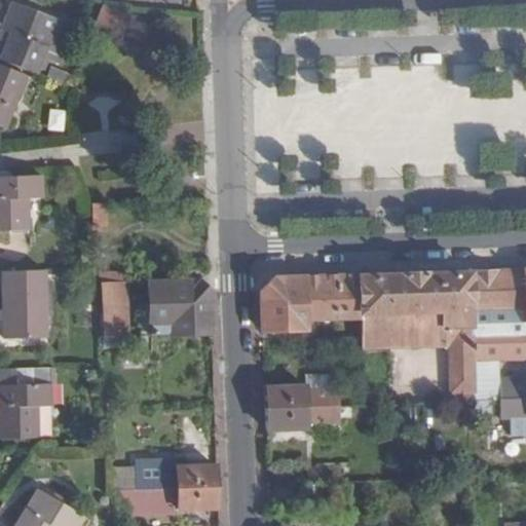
[(10,34),(0,60),(38,75),(59,21),(13,2),(2,30),(10,34)]
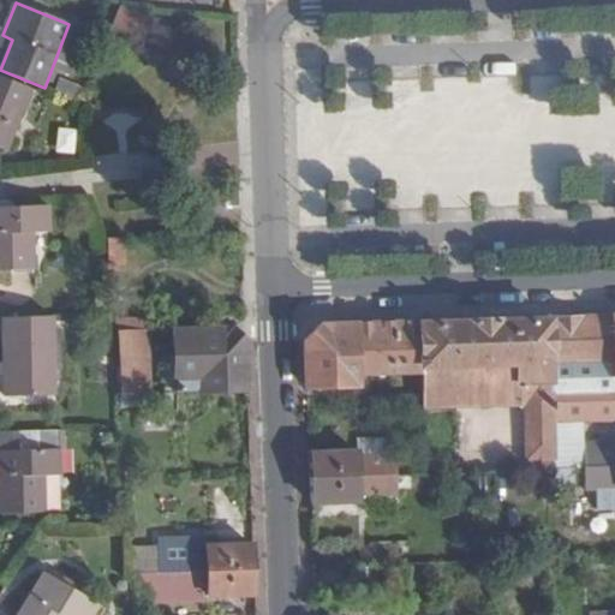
[(31,89),(0,77),(0,148),(7,150),(31,89)]
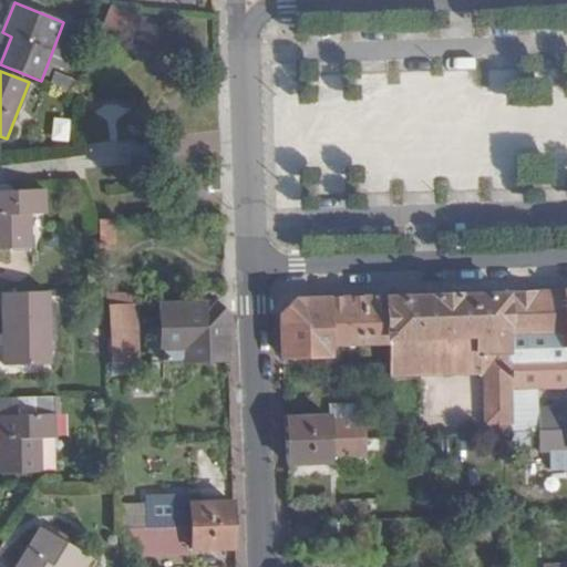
[(52,141),(69,142),(71,119),(53,117),(52,141)]
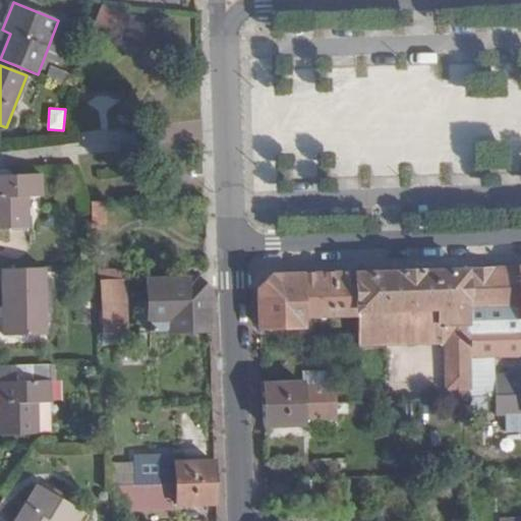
[(39,174),(0,175),(0,228),(25,228),(25,196),(39,196),(39,174)]
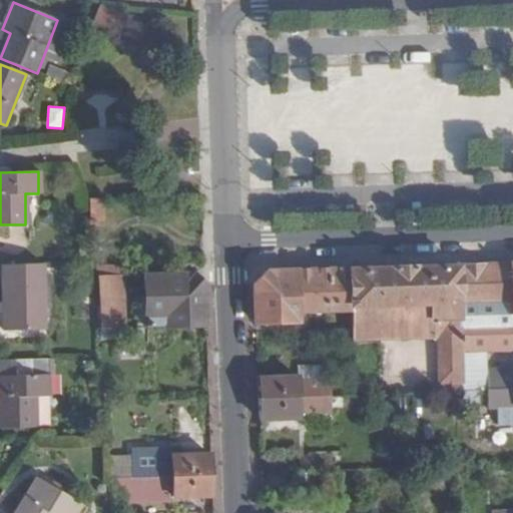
[(105,198),(85,199),(85,219),(106,218),(105,198)]
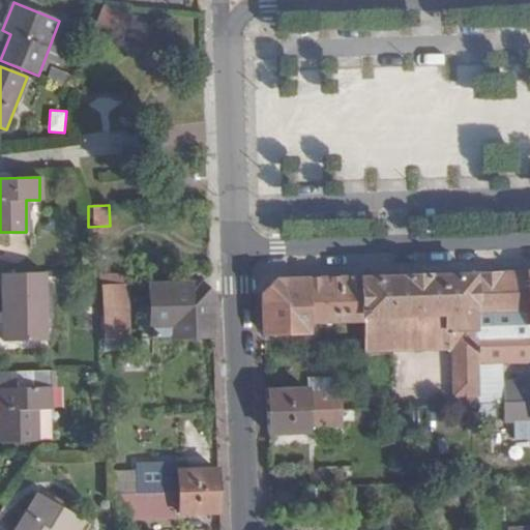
[(120,270),(97,271),(100,340),(123,339),(122,320),(121,302),(120,270)]
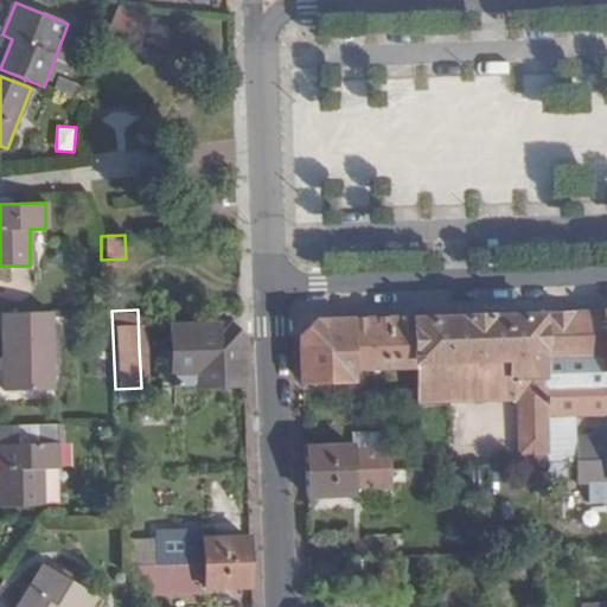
[(519,466),(576,464),(575,439),(574,419),(548,419),(545,357),(605,355),(604,311),(413,317),(415,368),(415,390),(415,402),(517,398),(519,466)]
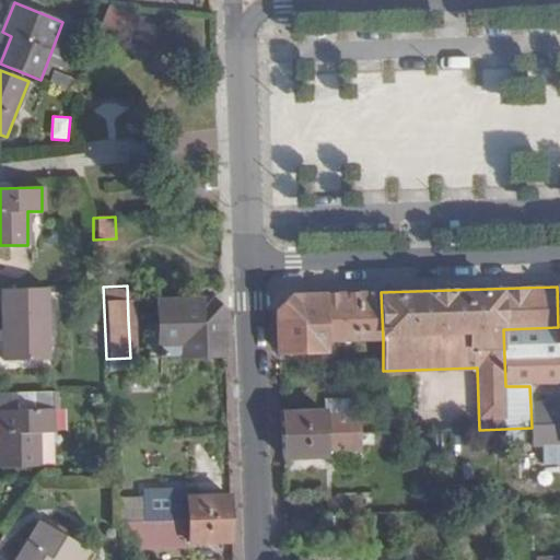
[(47,359),(46,288),(3,290),(4,360),(47,359)]
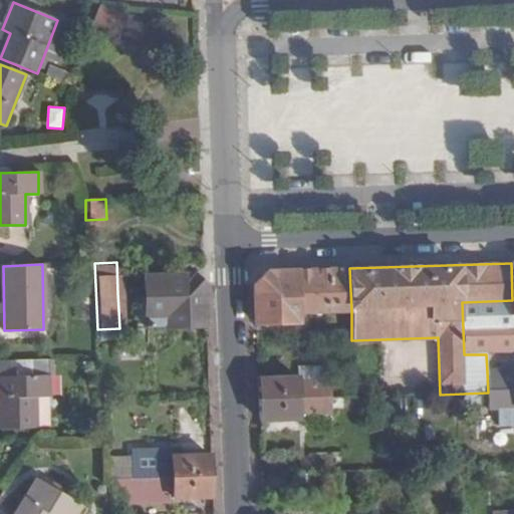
[(300,313),(351,311),(349,268),(267,270),(255,285),(256,323),(300,322),(300,313)]
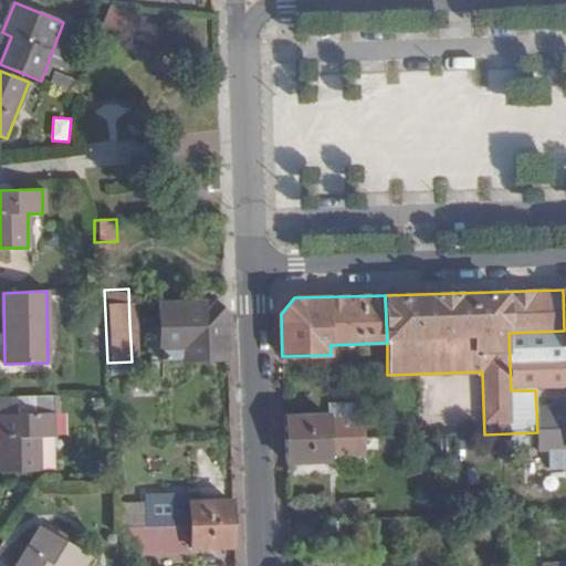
[(161,360),(227,358),(226,314),(211,302),(159,303),(160,341),(161,360)]
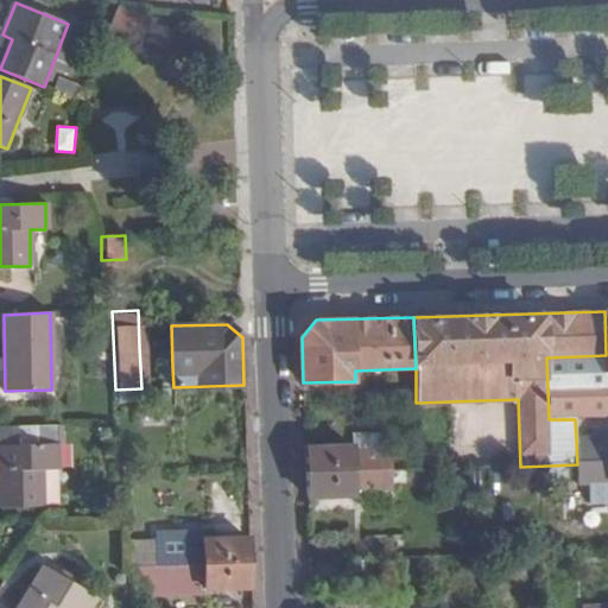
[(172,346),(139,347),(140,367),(172,366),(172,346)]
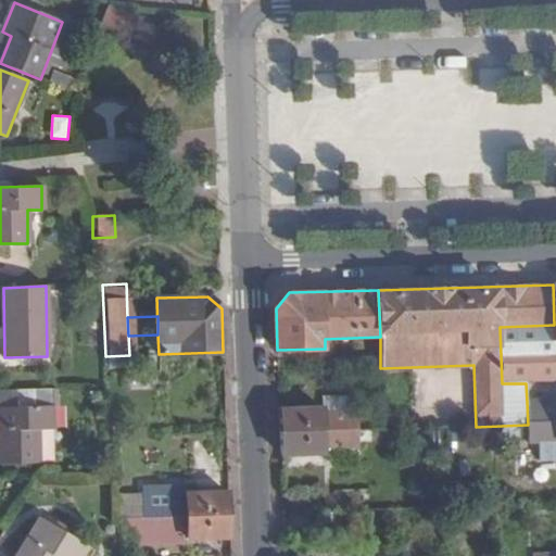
[(502,383),(526,383),(536,382),(535,363),(555,362),(555,342),(555,343),(554,325),(500,327),(502,383)]
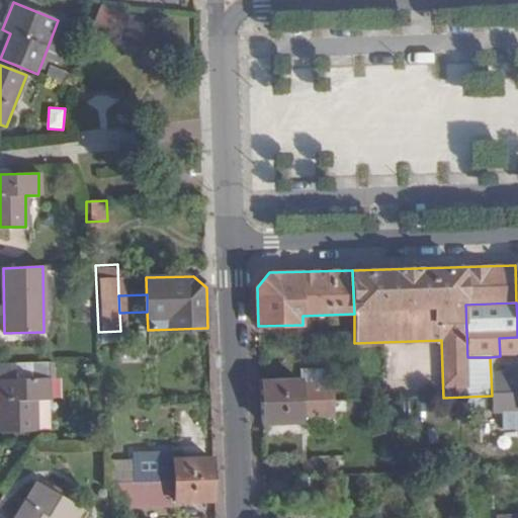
[(354,344),(354,343),(354,333),(308,334),(308,346),(354,344)]
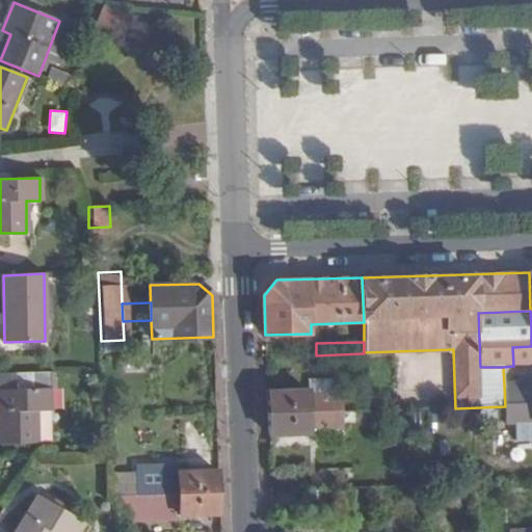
[(531,346),(512,347),(513,366),(529,365),(531,362),(531,346)]
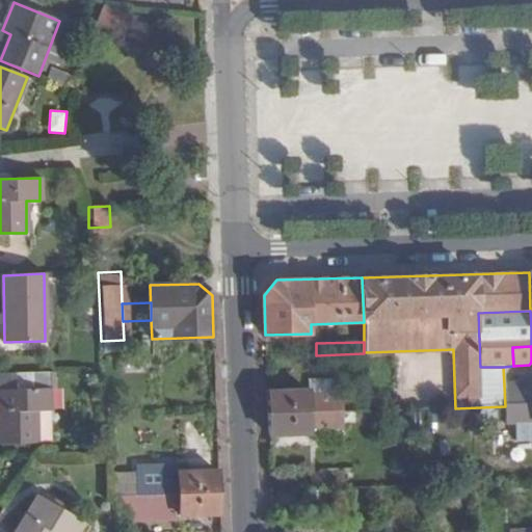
[(513,366),(503,367),(504,384),(530,384),(529,365),(513,366)]
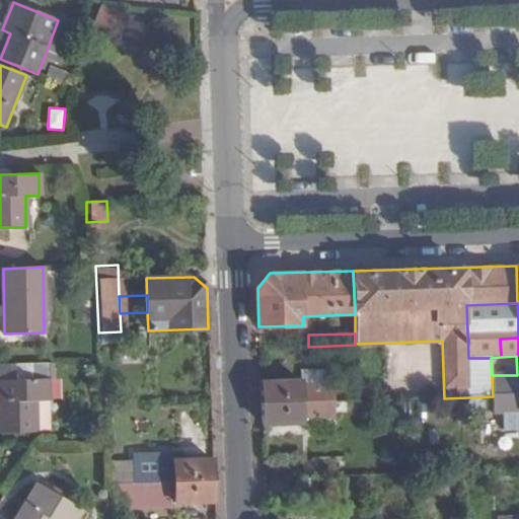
[(49,400),(49,363),(14,365),(14,379),(0,379),(0,433),(36,432),(35,401),(49,400)]
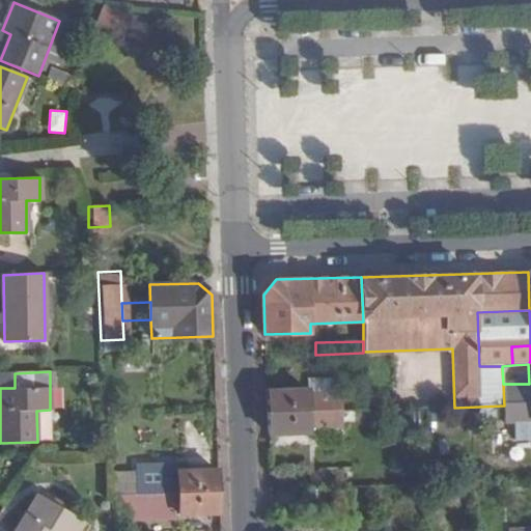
[(0,388),(15,388),(15,373),(0,372),(0,388)]
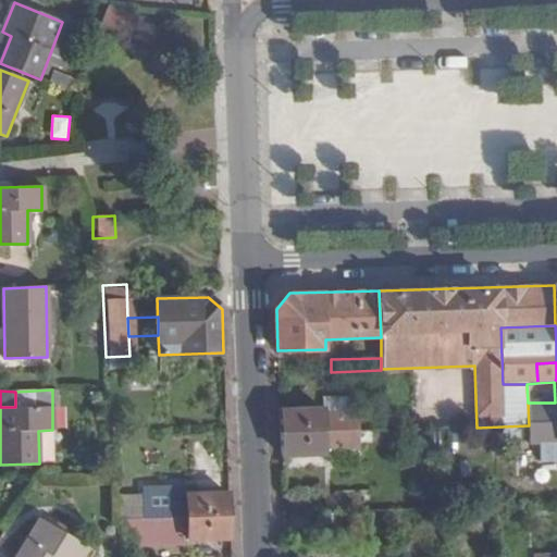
[(324,413),(351,412),(351,397),(323,398),(323,409),(324,413)]
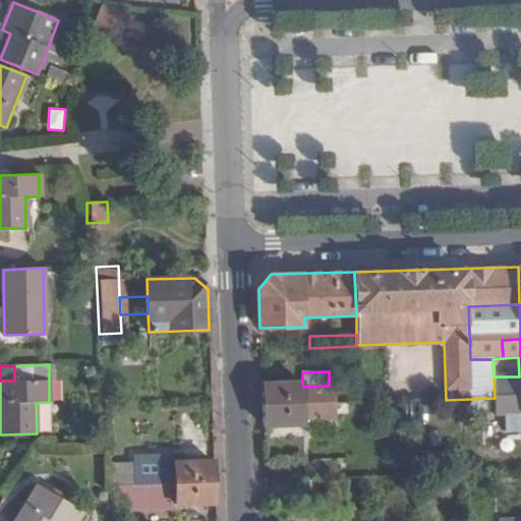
[(520,375),(494,377),(495,398),(496,398),(520,396),(520,375)]
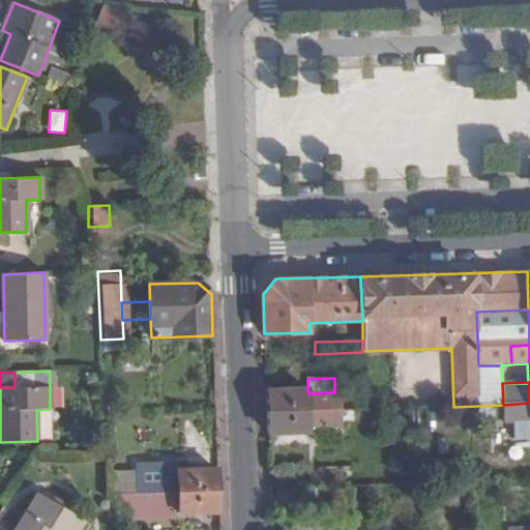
[(267,412),(342,411),(341,392),(334,392),(308,393),(307,389),(266,390),(267,412)]
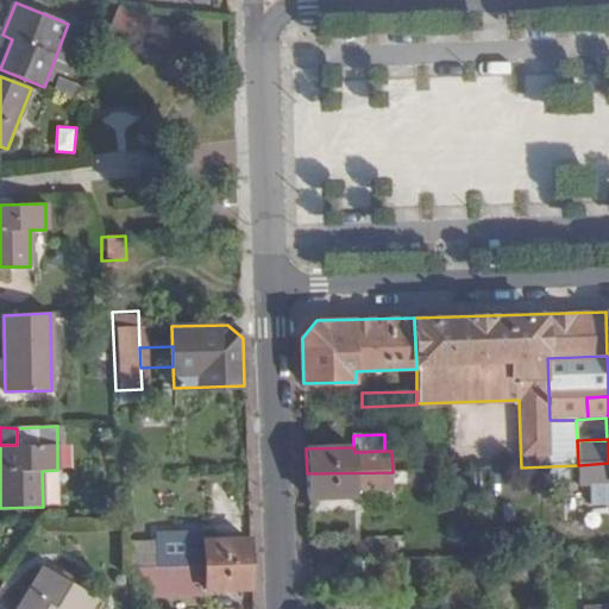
[(608,463),(579,465),(579,479),(608,478),(608,463)]
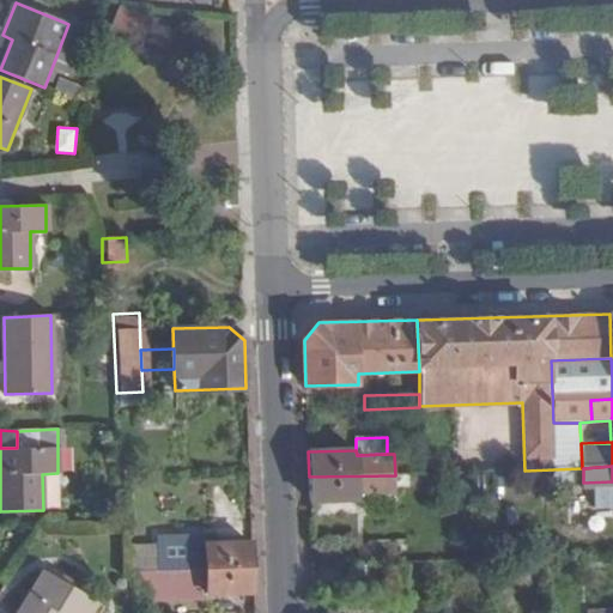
[(309,477),(310,502),(358,499),(357,490),(395,489),(395,475),(309,477)]
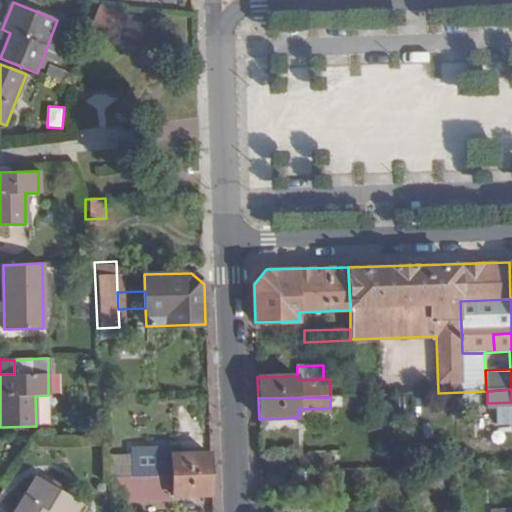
[(511,402),(487,403),(488,420),(511,419),(511,402)]
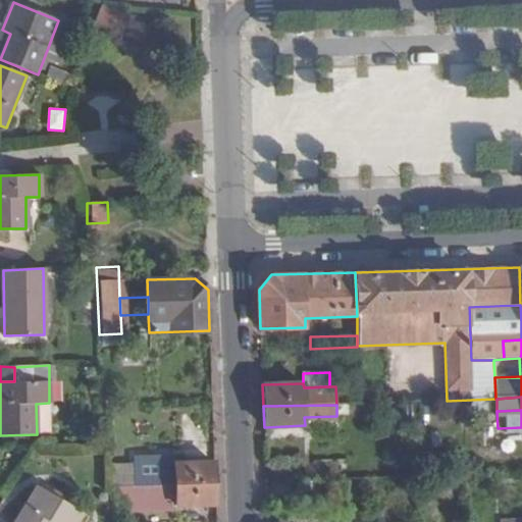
[(145,485),(215,483),(214,462),(171,463),(172,456),(144,457),(145,485)]
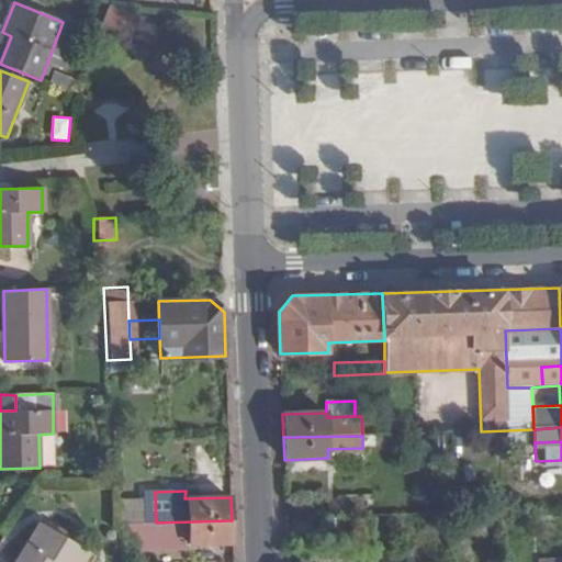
[(188,544),(232,542),(232,520),(156,523),(153,523),(153,551),(188,550),(188,544)]
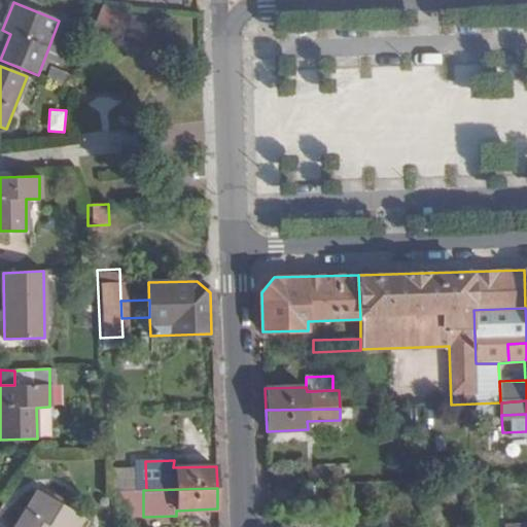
[(74,526),(81,517),(36,490),(14,526),(74,526)]
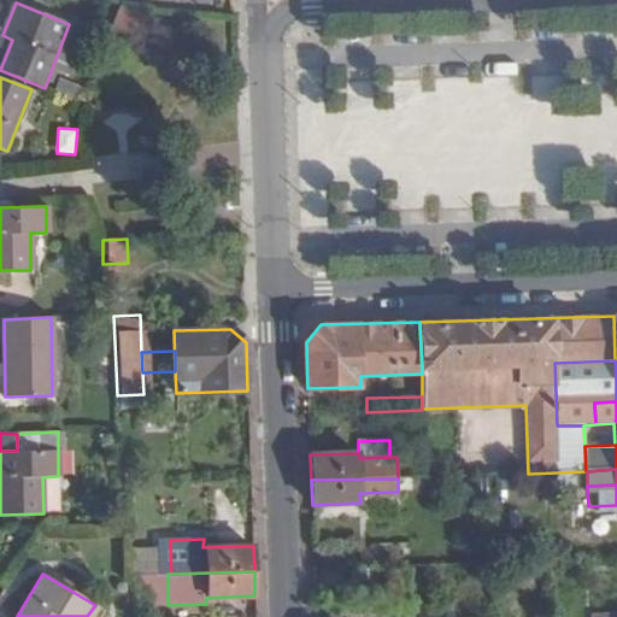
[(129,576),(130,606),(168,605),(168,574),(163,575),(129,576)]
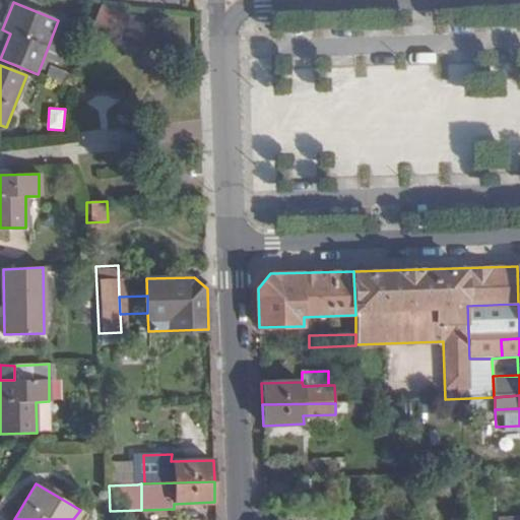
[(382,519),(382,507),(368,508),(368,519),(382,519)]
